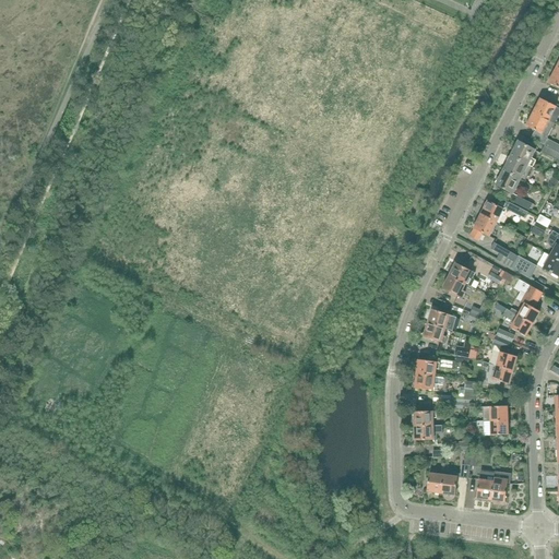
[(558,71),(556,70),(548,84),(558,88),(558,71)]
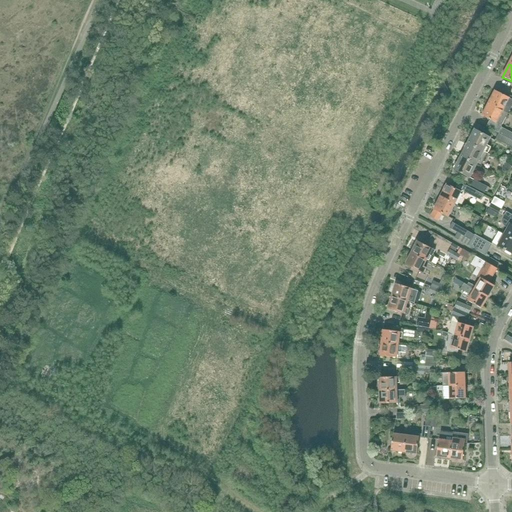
[(508,113),(511,105),(511,99),(495,91),(488,103),(508,113)]
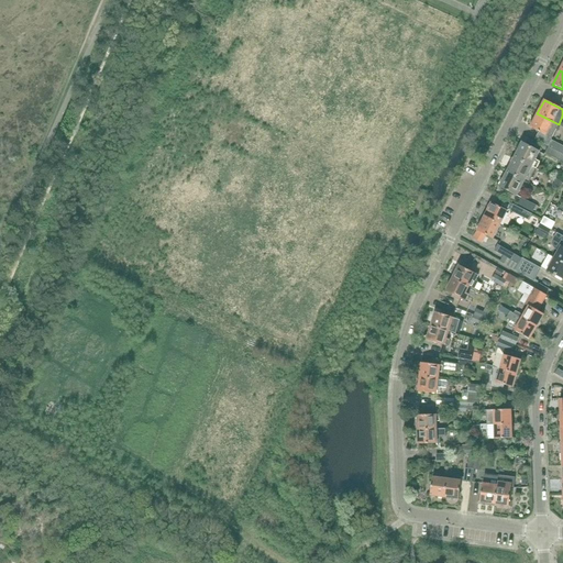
[(552,138),(559,124),(537,113),(530,128),(547,136),(547,135),(552,138)]
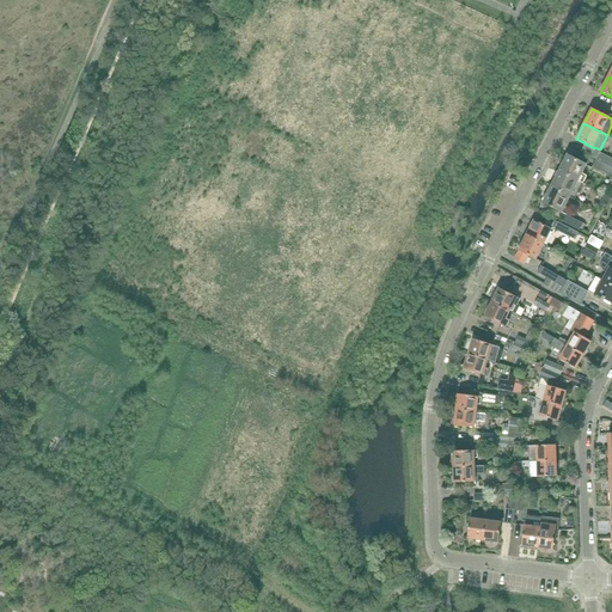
[(597,159),(611,166),(611,159),(600,153),(597,159)]
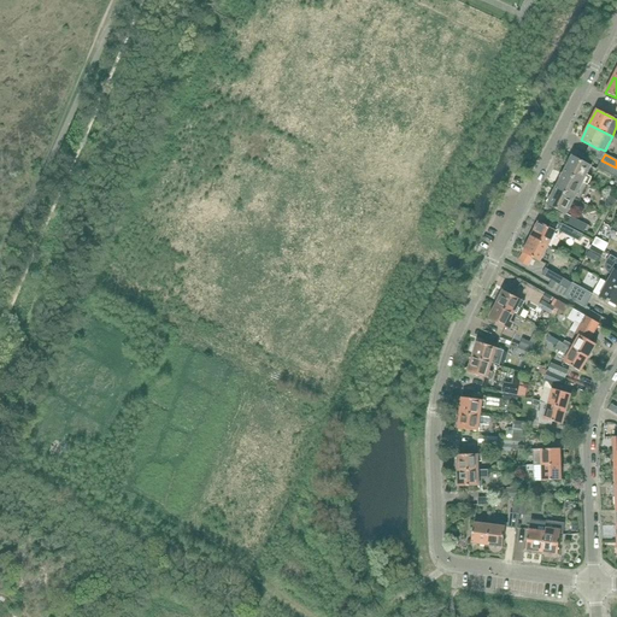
[(587,175),(592,166),(573,157),(564,172),(583,183),(588,186),(592,177),(587,175)]
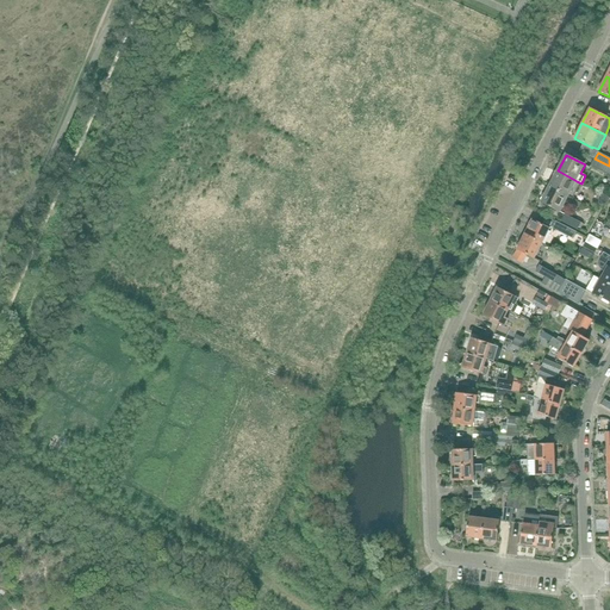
[(609,166),(595,159),(591,166),(609,175),(609,166)]
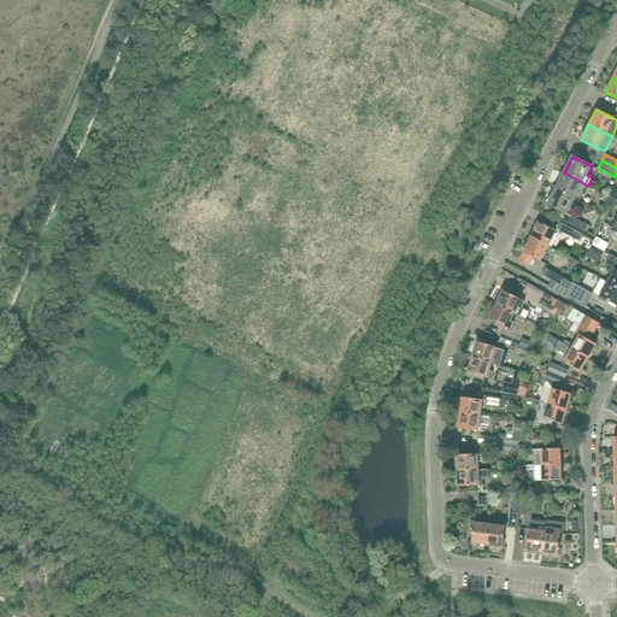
[(575,199),(583,183),(564,172),(556,189),(575,199)]
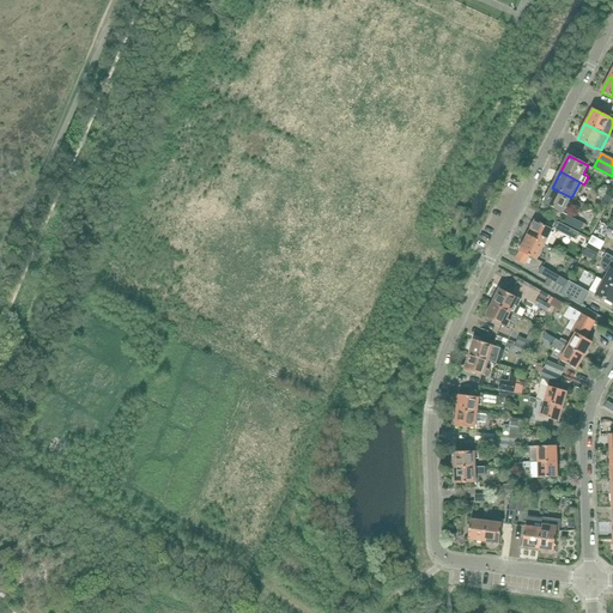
[(563,213),(571,198),(552,188),(544,204),(563,213)]
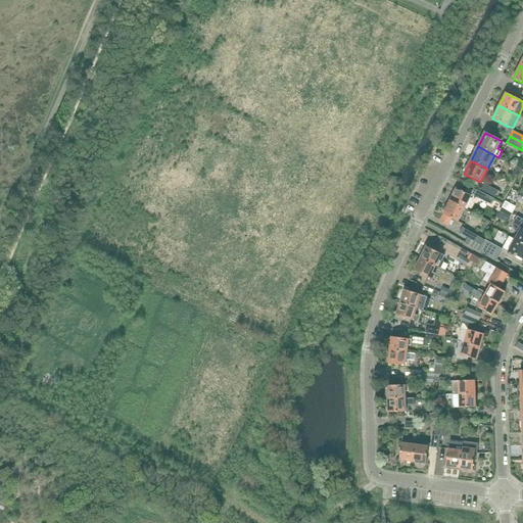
[(519,177),(522,170),(517,167),(513,174),(519,177)]
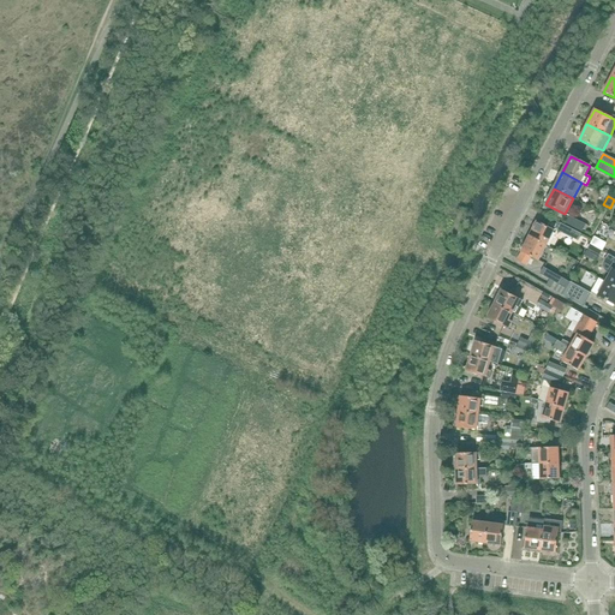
[(581,232),(586,225),(569,216),(566,224),(581,232)]
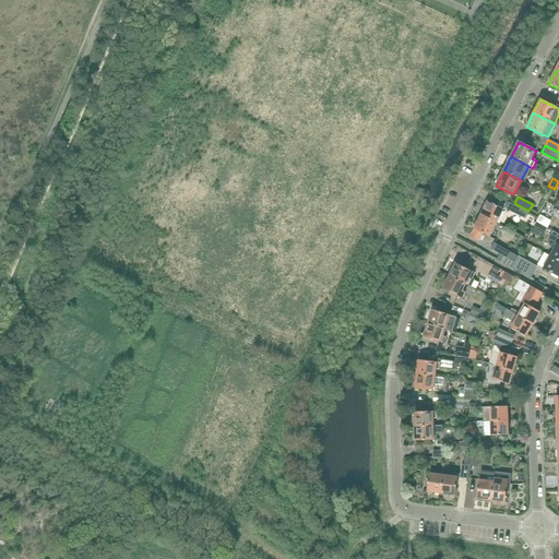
[(497,224),(503,210),(488,202),(480,215),(497,224)]
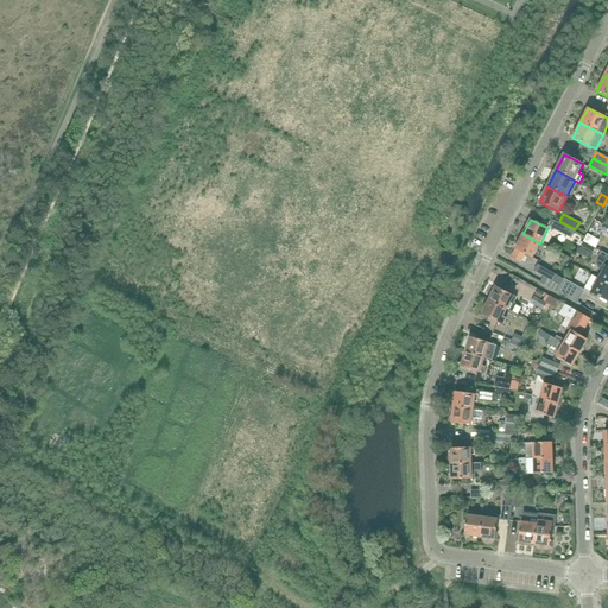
[(571,238),(575,232),(558,223),(556,229),(571,238)]
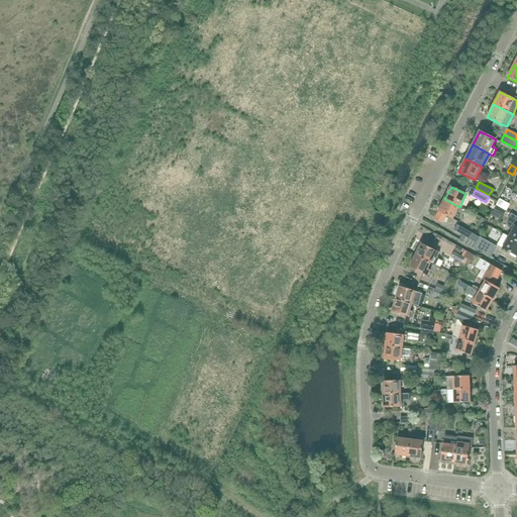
[(452,219),(459,207),(444,199),(438,212),(434,219),(442,223),(446,216),(452,219)]
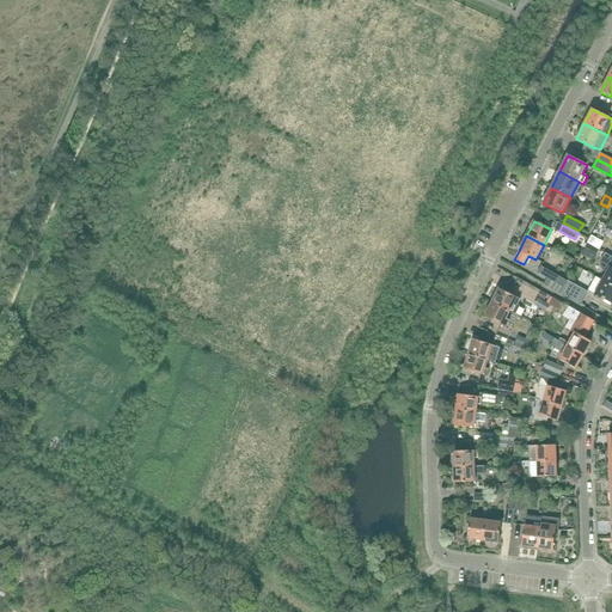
[(588,243),(599,250),(604,243),(592,237),(588,243)]
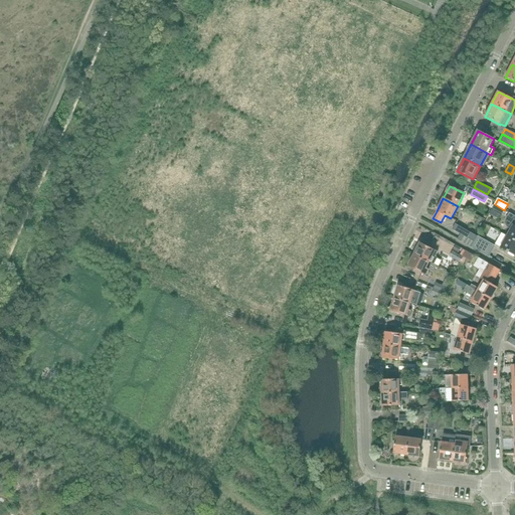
[(501,216),(504,210),(495,204),(492,210),(501,216)]
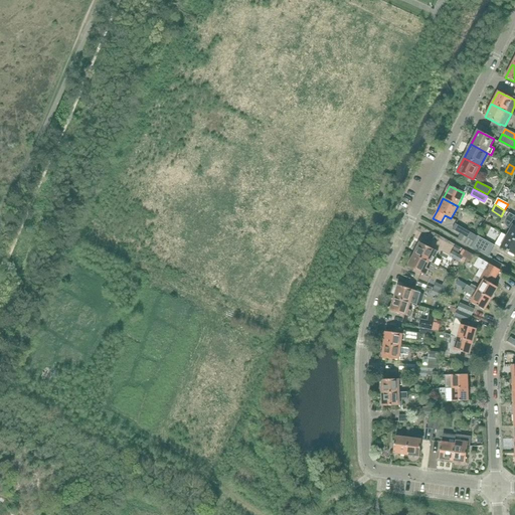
[(514,216),(509,213),(506,219),(505,221),(505,222),(506,224),(506,225),(507,227),(509,228),(511,229),(507,236),(514,240),(514,216)]
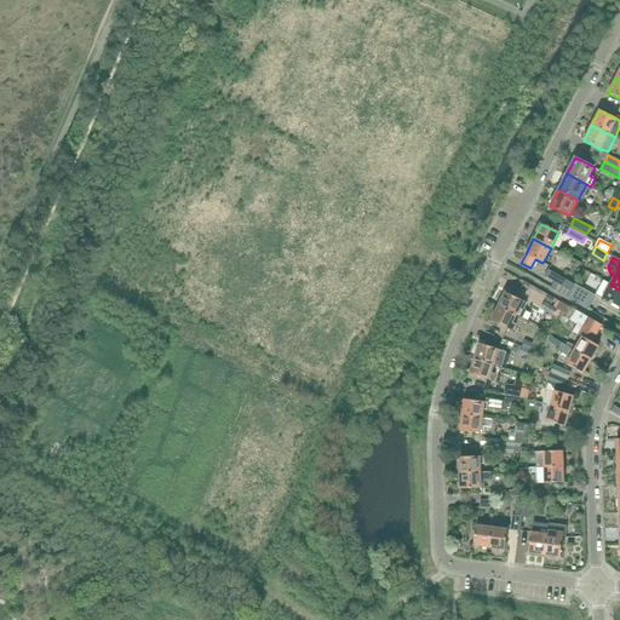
[(575,285),(568,281),(549,270),(545,276),(555,282),(572,292),(575,285)]
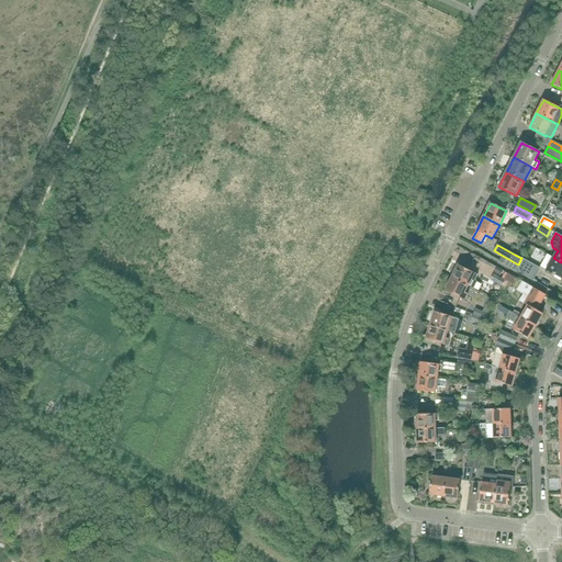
[(561,262),(553,258),(548,255),(540,267),(547,270),(546,270),(561,279),(561,262)]
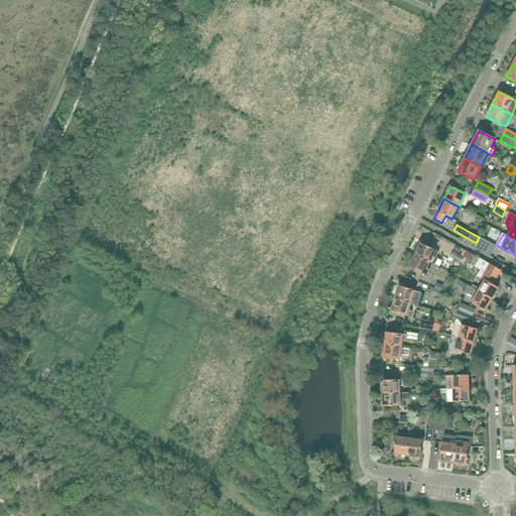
[(473,248),(476,243),(462,235),(459,240),(473,248)]
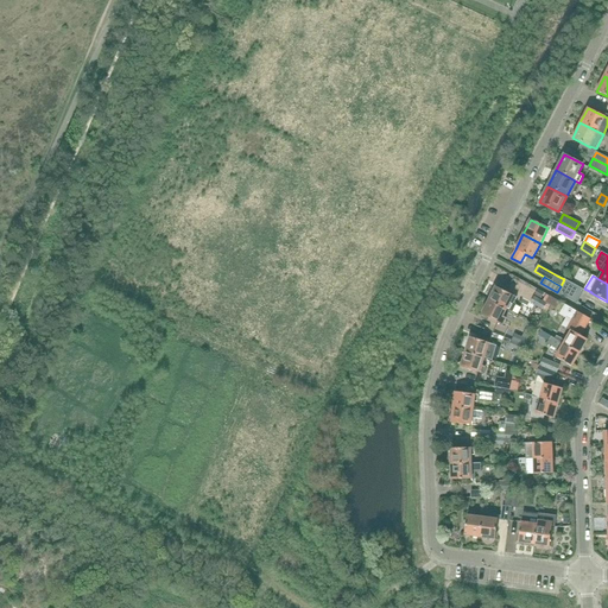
[(580,297),(584,290),(564,279),(561,286),(580,297)]
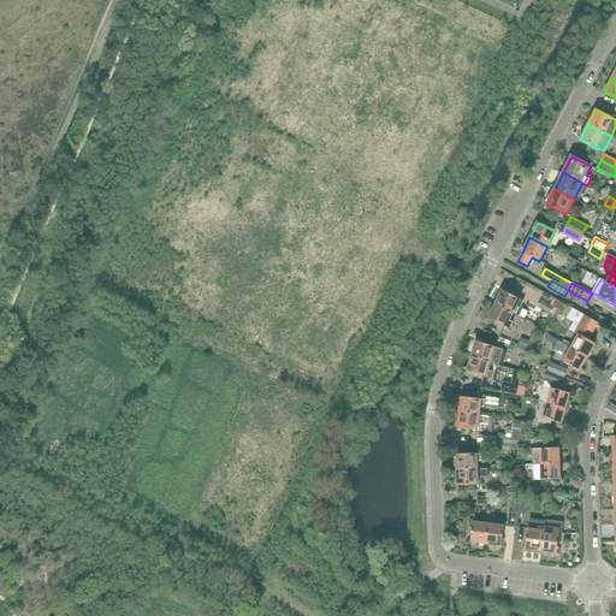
[(568,290),(564,296),(585,307),(587,301),(568,290)]
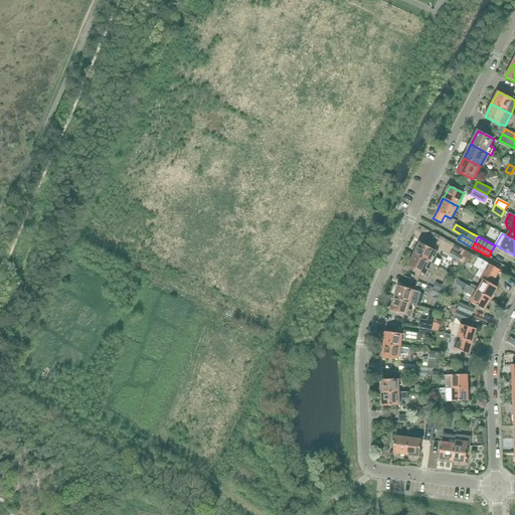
[(438,252),(419,243),(413,254),(430,263),(433,256),(435,258),(438,252)]
